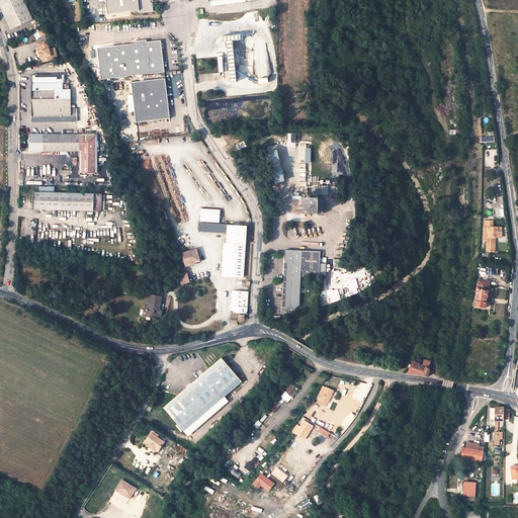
[(0,0),(0,6),(5,18),(11,16),(16,27),(32,20),(23,0),(0,0)]
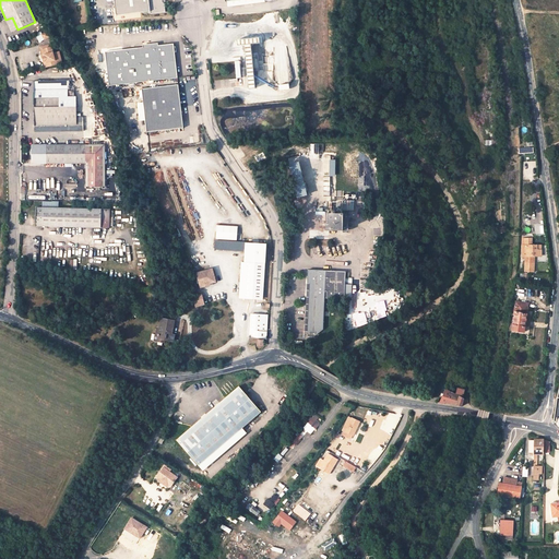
[(114,0),(116,15),(149,13),(149,15),(163,14),(161,0),(114,0)]
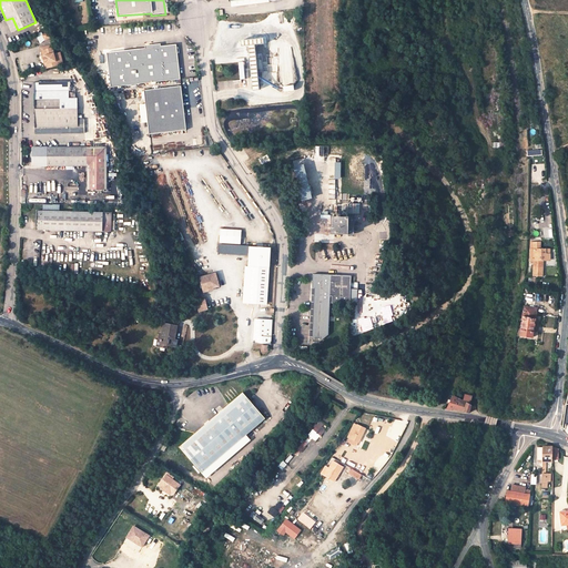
[(6,20),(11,32),(18,30),(12,18),(6,20)]
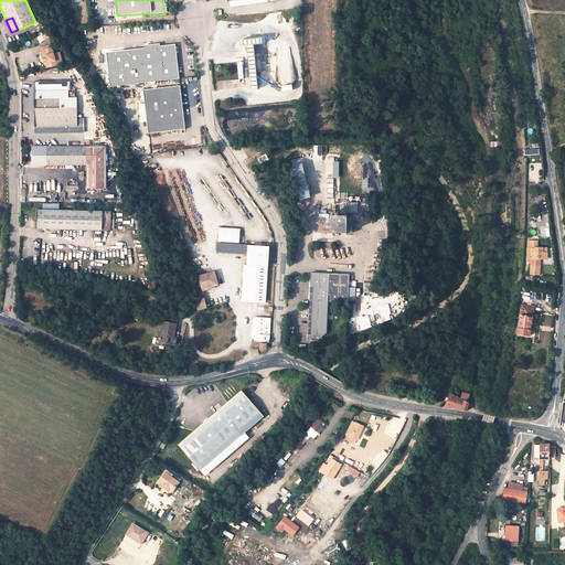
[(38,36),(41,43),(52,38),(50,31),(38,36)]
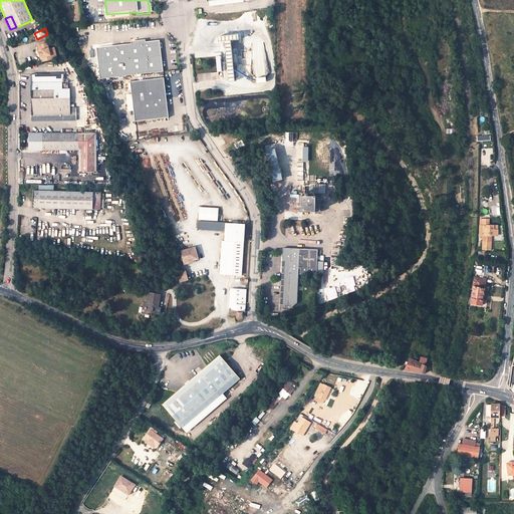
[(93,47),(97,78),(160,71),(157,47),(154,46),(154,44),(156,42),(155,39),(93,47)]
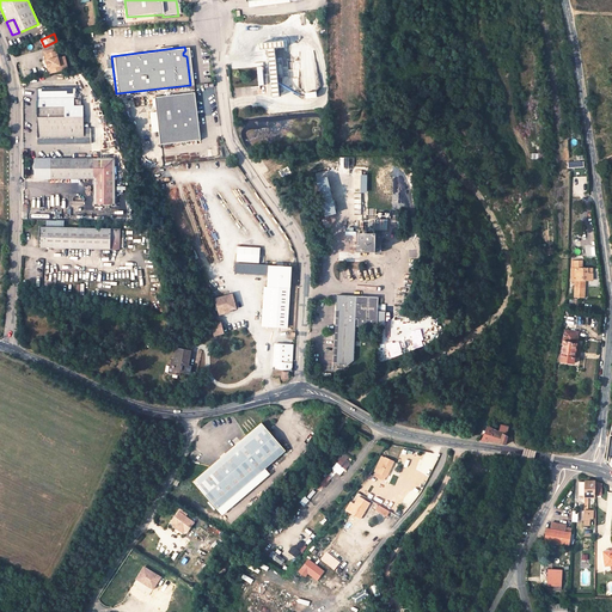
[(43,53),(48,71),(51,69),(47,55),(56,53),(55,49),(43,53)]
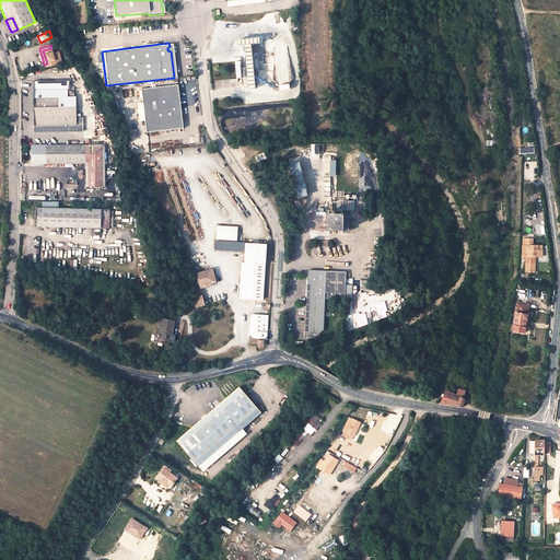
[(254,90),(251,47),(243,47),(246,90),(254,90)]
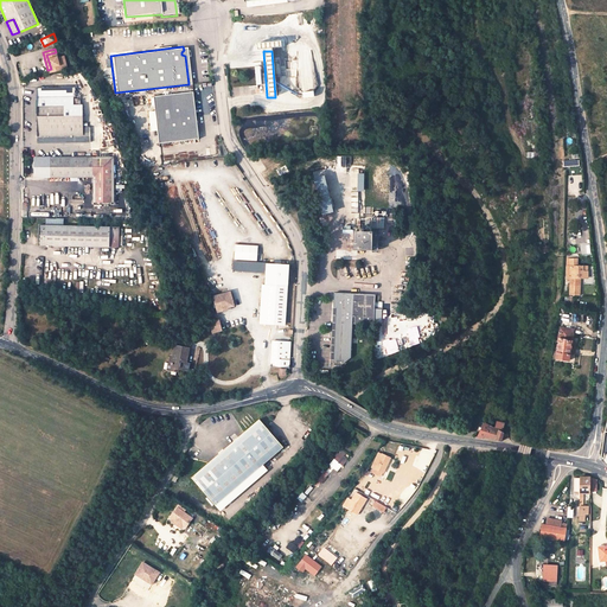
[(46,55),(51,69),(59,66),(56,52),(46,55)]
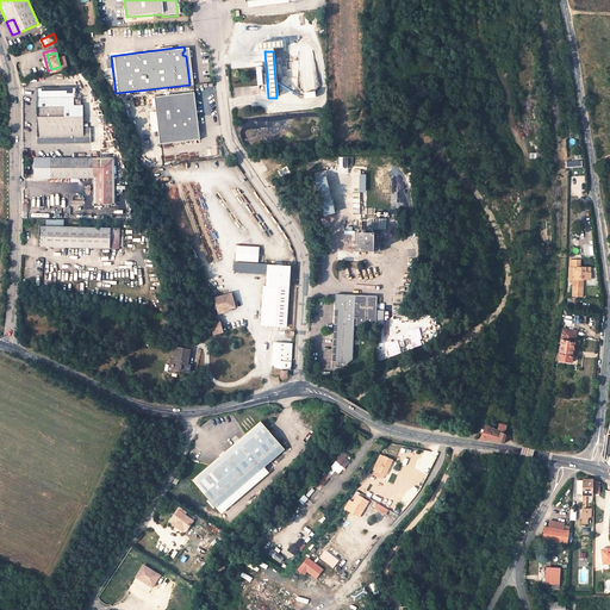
[(74,88),(37,88),(38,144),(91,143),(91,128),(83,128),(83,105),(74,105),(74,88)]
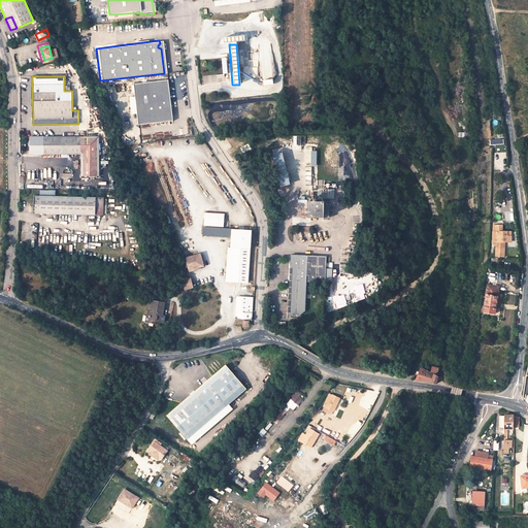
[(134,84),(139,124),(174,120),(170,79),(134,84)]
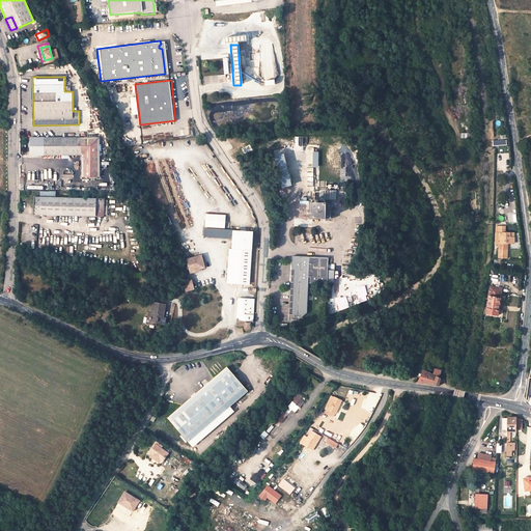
[(100,177),(100,138),(72,138),(68,138),(64,138),(62,138),(39,138),(37,138),(30,138),(30,156),(82,156),(82,177),(100,177)]
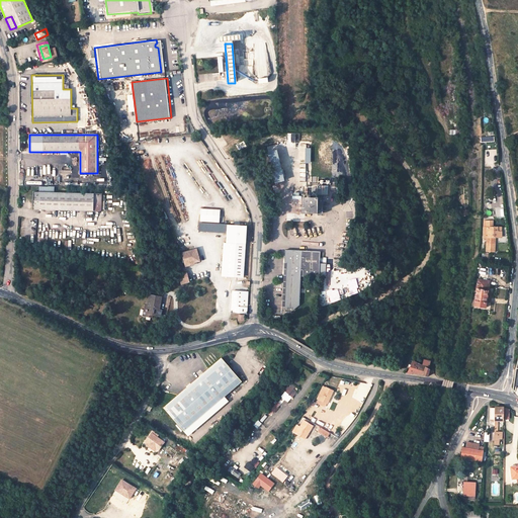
[(274,183),(282,181),(281,177),(275,150),(267,152),(274,183)]
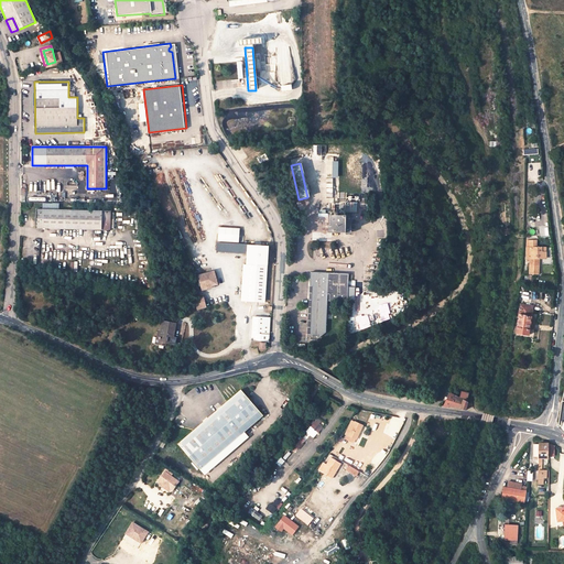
[(345,212),(355,213),(355,203),(345,203),(345,212)]
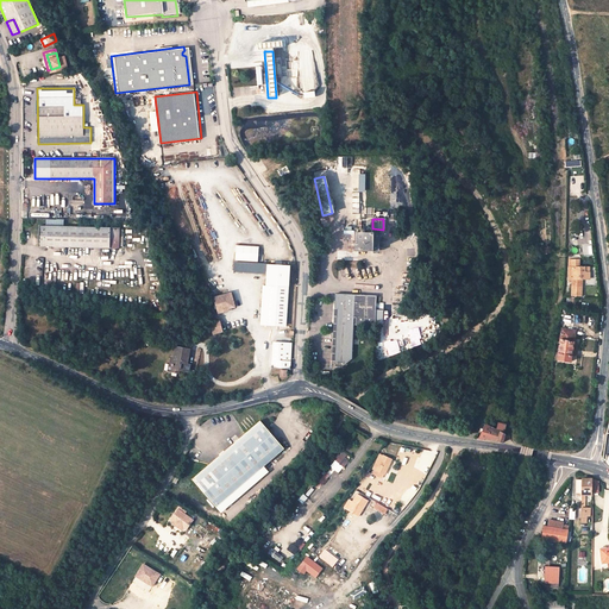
[(110,248),(119,248),(119,244),(119,228),(111,228),(39,226),(39,246),(110,249),(110,248)]
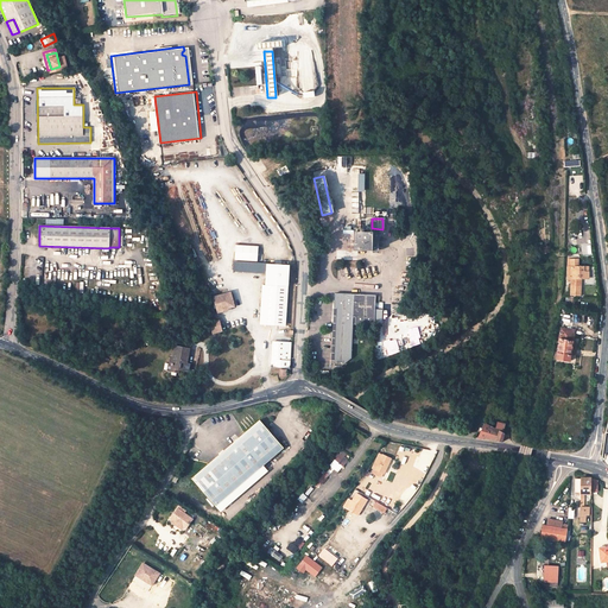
[(353,251),(378,251),(378,233),(354,233),(353,251)]
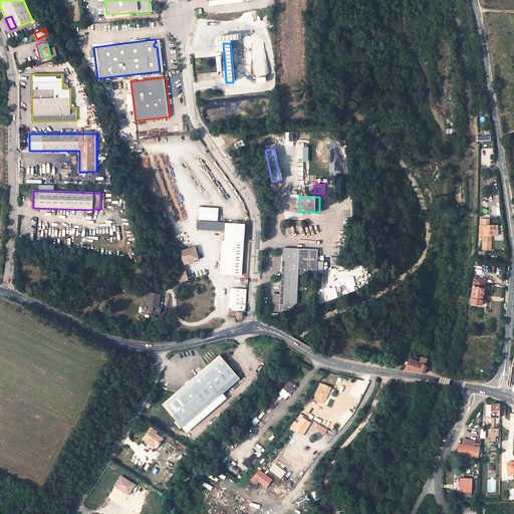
[(218,209),(199,208),(198,220),(217,221),(218,209)]
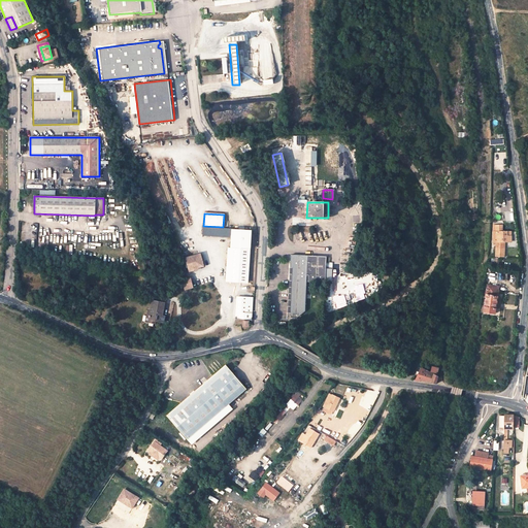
[(227,255),(230,255),(229,282),(249,283),(251,231),(231,230),(230,249),(227,248),(227,255)]
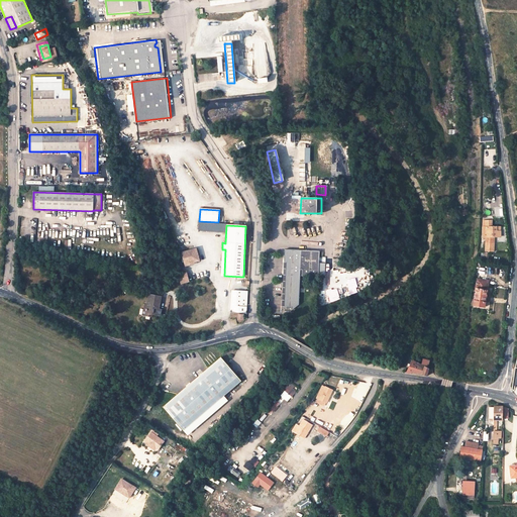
[(298,304),(299,270),(301,270),(301,276),(318,277),(318,251),(284,249),(281,307),(291,307),(291,310),(292,310),(298,304)]
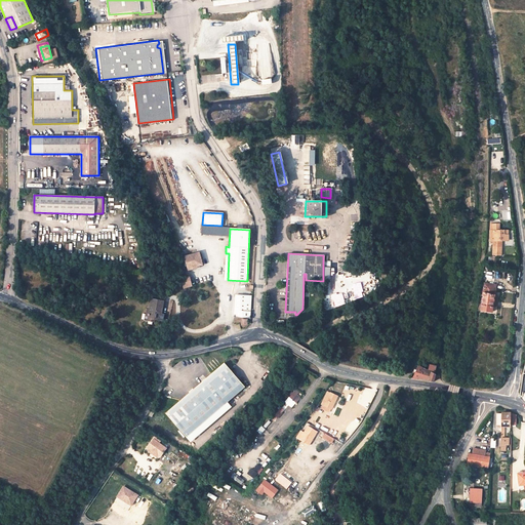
[(198,254),(185,256),(187,268),(200,265),(198,254)]
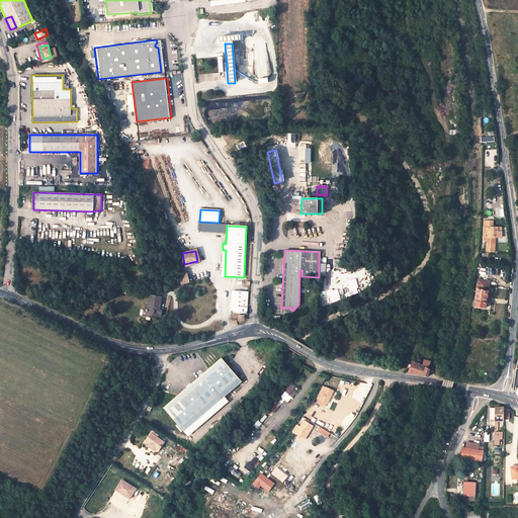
[(478,280),(475,301),(486,304),(489,281),(478,280)]
